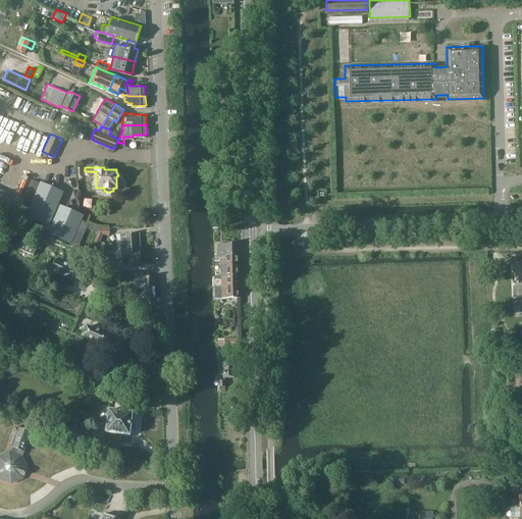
[(0,212),(8,216),(12,206),(27,213),(25,214),(21,223),(45,231),(48,232),(70,243),(70,244),(71,245),(77,247),(86,227),(88,222),(88,221),(82,218),(83,214),(58,203),(63,191),(41,180),(40,182),(32,178),(22,198),(17,196),(0,188),(0,212)]
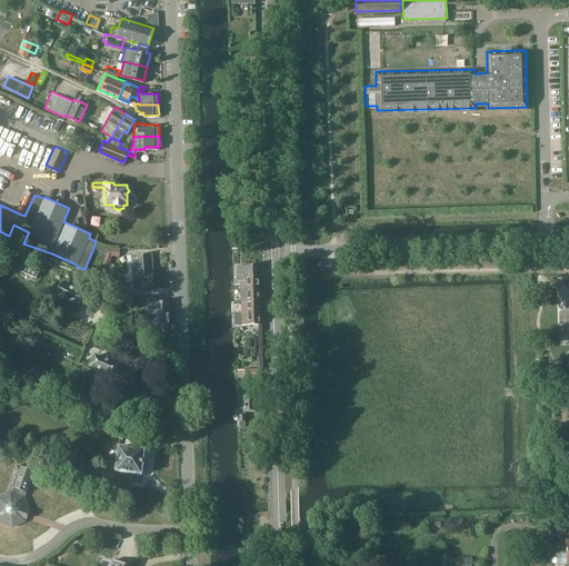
[(0,239),(10,244),(12,239),(0,234),(0,239)]
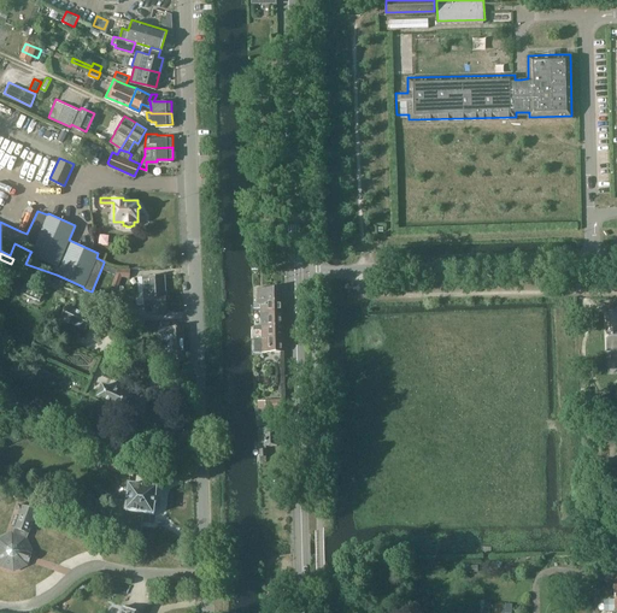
[(270,265),(270,258),(252,258),(252,267),(258,267),(258,265),(270,265)]
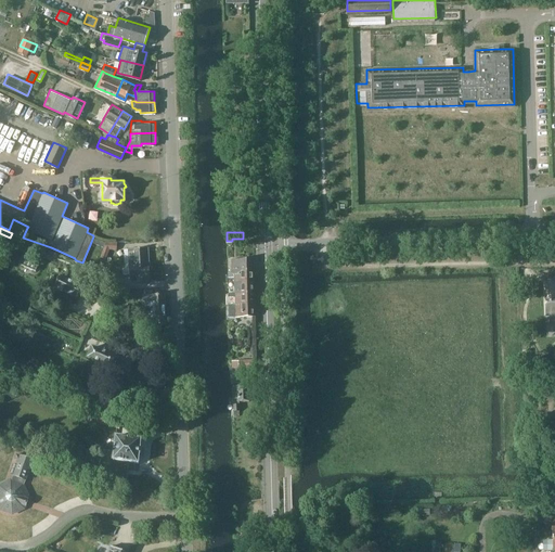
[(116,247),(116,241),(104,241),(93,236),(91,242),(104,246),(104,247),(103,247),(100,256),(105,258),(110,247),(116,247)]
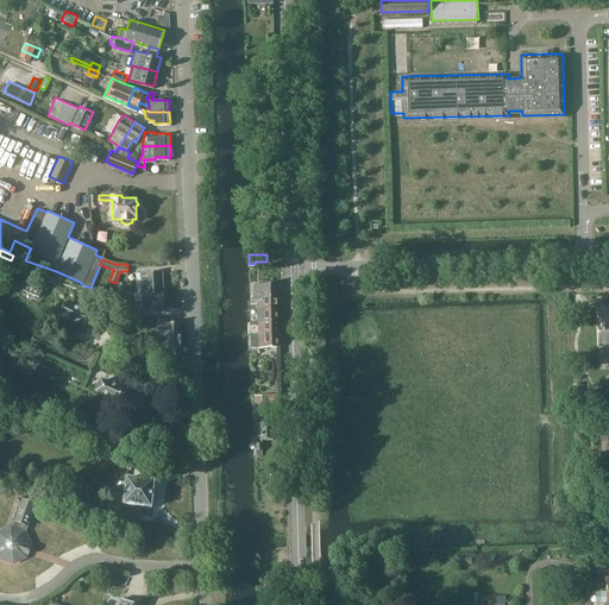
[(137,292),(163,291),(162,270),(136,272),(137,292)]
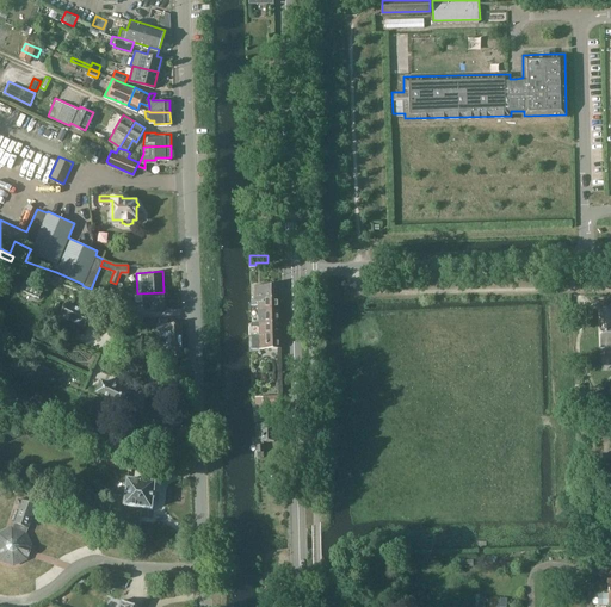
[(42,285),(28,279),(26,280),(25,279),(20,290),(38,297),(43,287),(41,286),(42,285)]
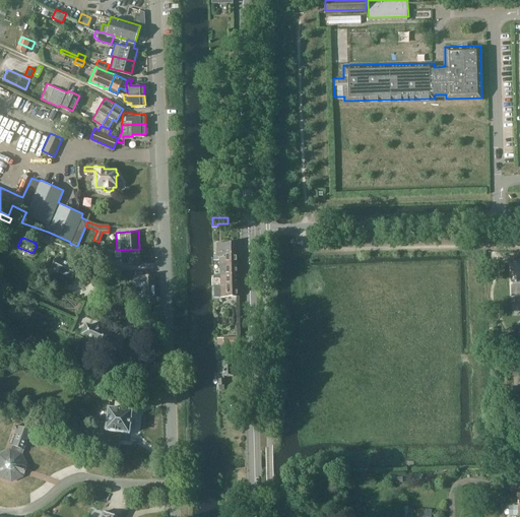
[(217,253),(238,253),(238,241),(217,242),(217,253)]
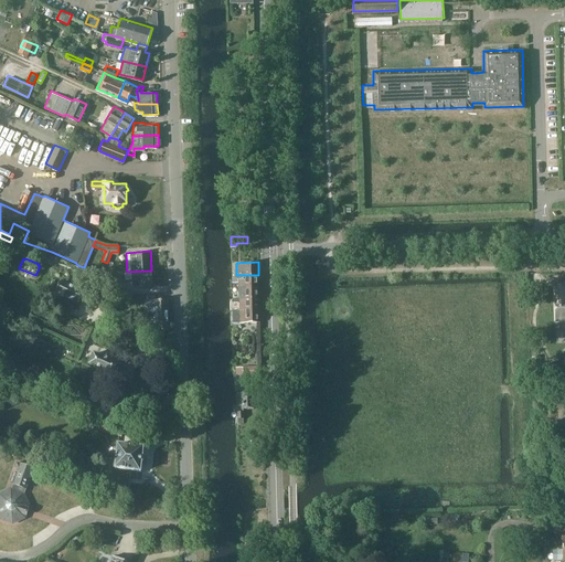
[(151,285),(151,271),(127,272),(125,272),(126,278),(131,278),(131,282),(142,282),(142,285),(151,285)]
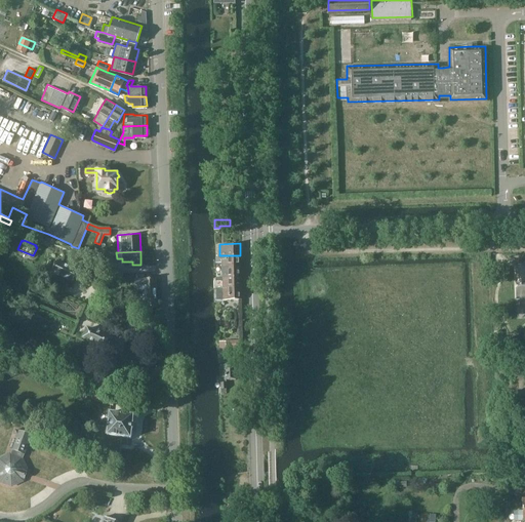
[(99,252),(96,258),(105,263),(105,262),(107,256),(99,252)]
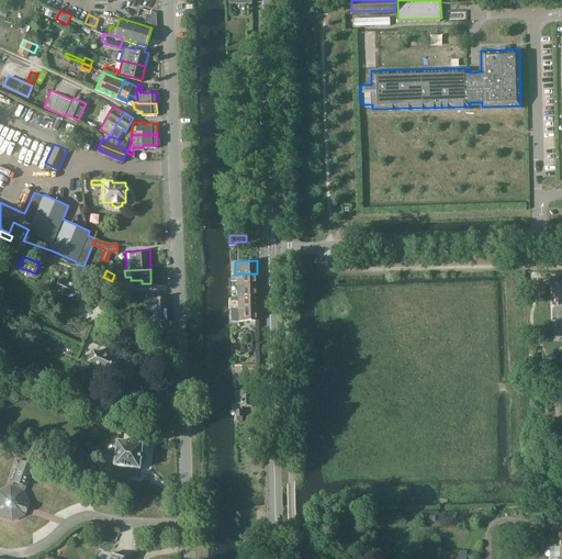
[(60,278),(55,289),(77,300),(82,288),(77,286),(80,277),(69,271),(68,274),(70,275),(67,281),(60,278)]
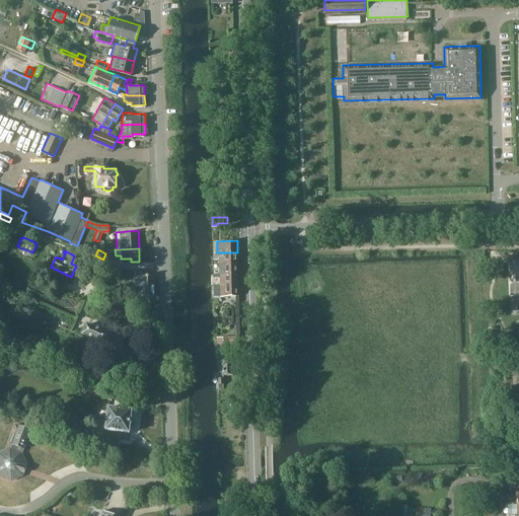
[(238,262),(237,252),(217,252),(213,252),(213,258),(219,258),(219,263),(238,262)]
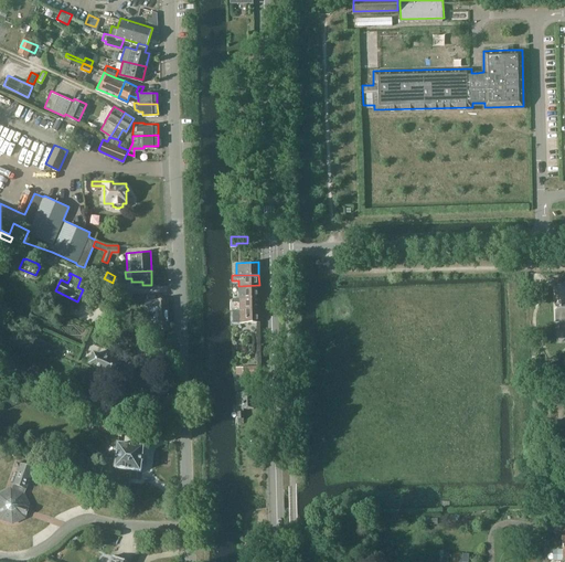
[(104,278),(100,286),(113,292),(117,284),(113,283),(104,278)]
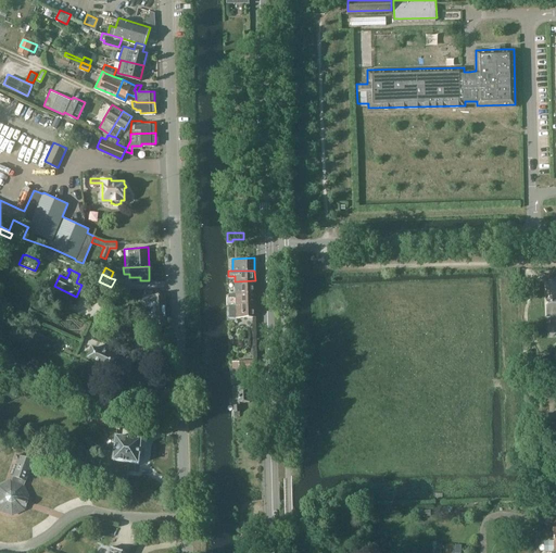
[(555,279),(546,280),(547,314),(555,313),(555,279)]
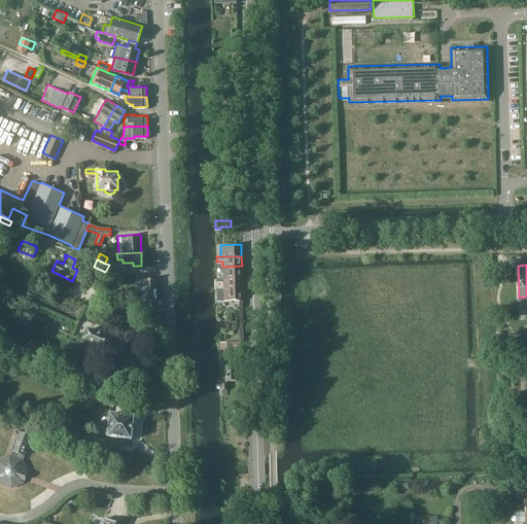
[(110,266),(106,274),(120,280),(125,272),(113,267),(110,266)]
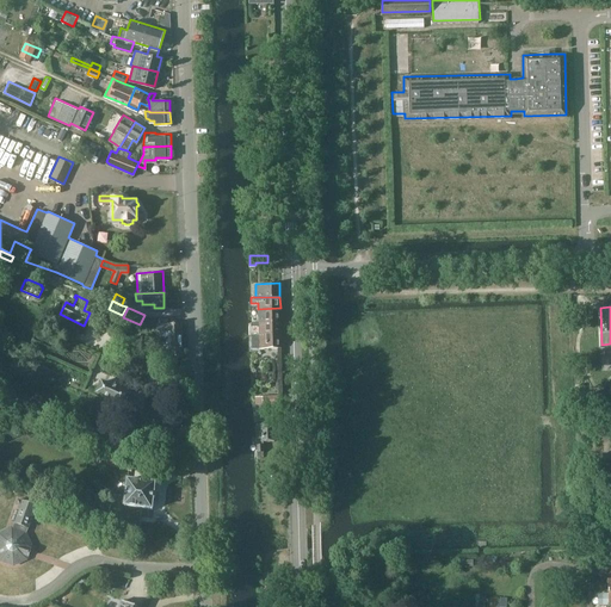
[(258,320),(281,320),(281,308),(258,309),(258,320)]
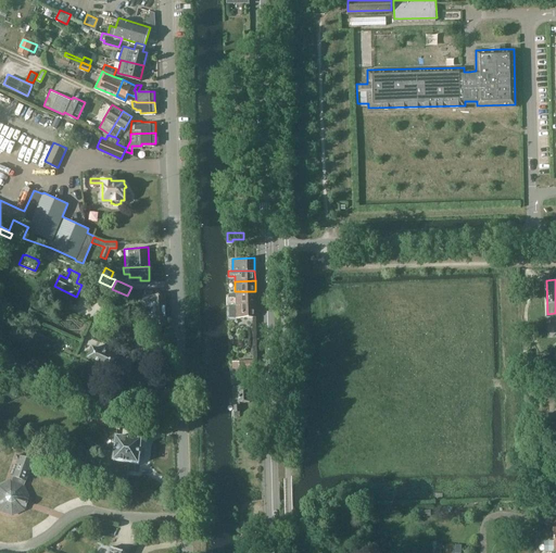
[(255,291),(235,291),(229,291),(229,296),(235,296),(236,303),(255,302),(255,291)]
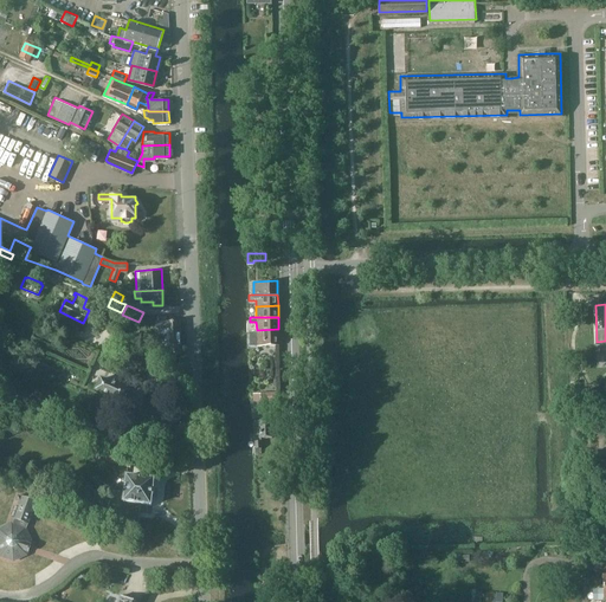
[(180,347),(179,319),(155,321),(156,332),(167,332),(168,347),(180,347)]
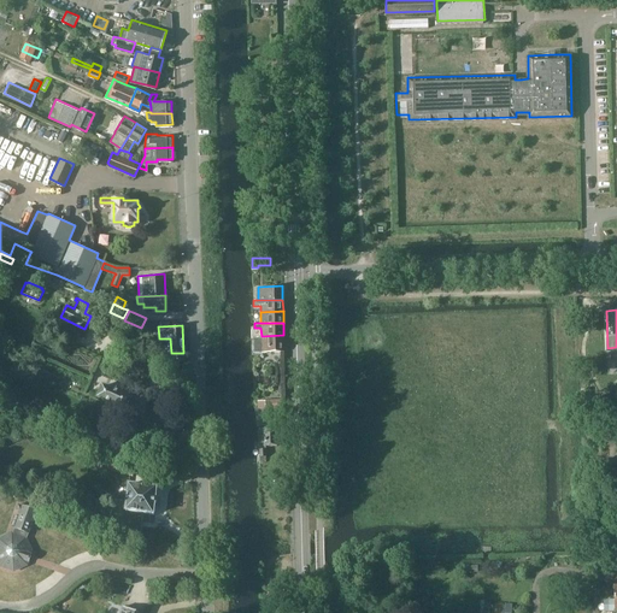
[(254,349),(262,349),(283,349),(283,335),(262,336),(254,336),(254,349)]
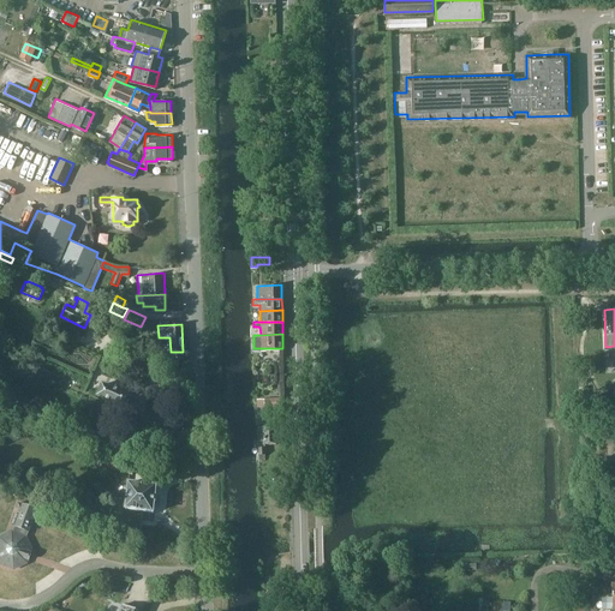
[(119,423),(131,395),(102,382),(96,395),(113,402),(106,417),(119,423)]
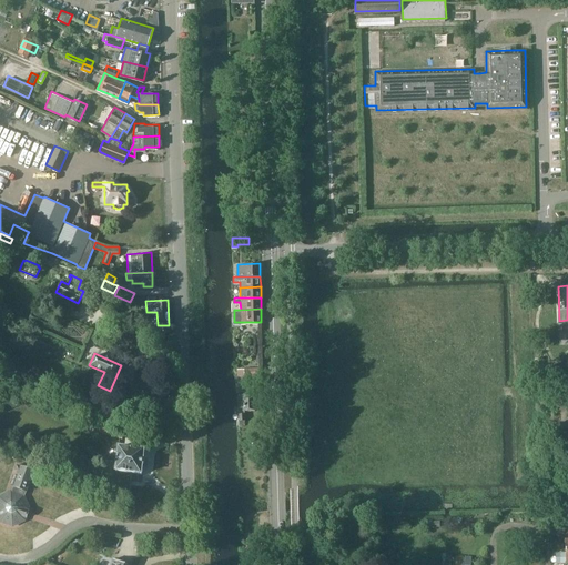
[(255,407),(255,392),(239,393),(240,406),(244,406),(244,409),(245,409),(255,407)]
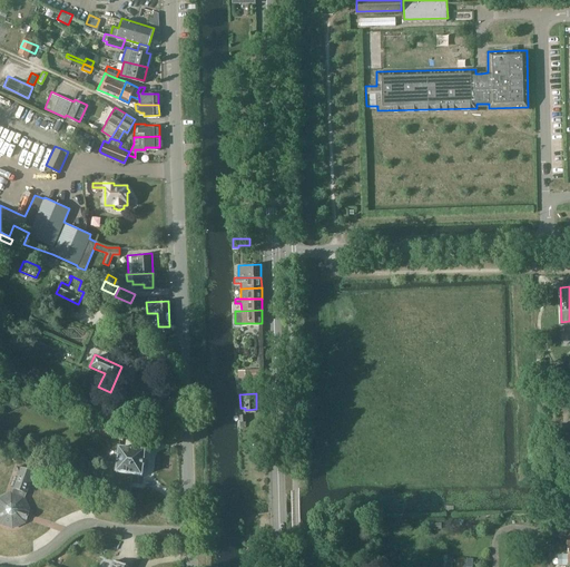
[(124,439),(126,429),(100,422),(97,431),(124,439)]
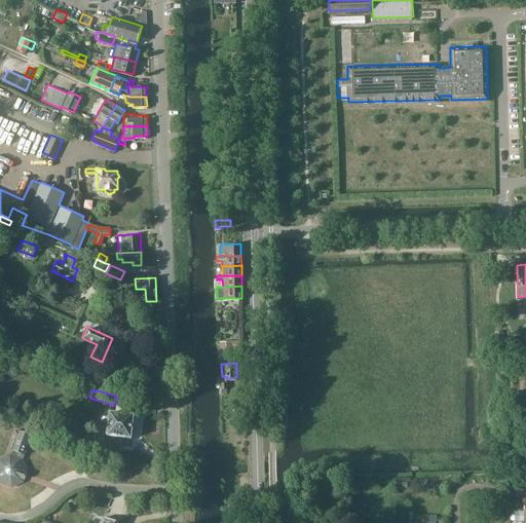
[(132,438),(134,415),(110,412),(107,435),(132,438)]
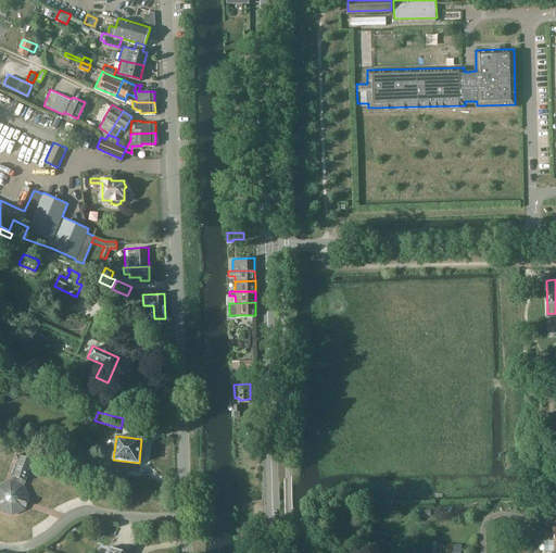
[(10,512),(12,512),(13,512),(15,512),(17,512),(20,511),(21,510),(23,507),(24,507),(25,506),(26,504),(26,503),(27,502),(27,501),(27,500),(27,499),(28,498),(28,497),(28,495),(28,494),(27,493),(27,492),(27,491),(26,490),(26,488),(25,486),(24,485),(26,478),(33,459),(16,453),(15,457),(19,459),(12,479),(10,479),(8,480),(7,480),(5,480),(4,481),(2,482),(1,484),(0,484),(0,506),(1,507),(2,508),(3,510),(4,510),(5,511),(8,512),(10,512)]
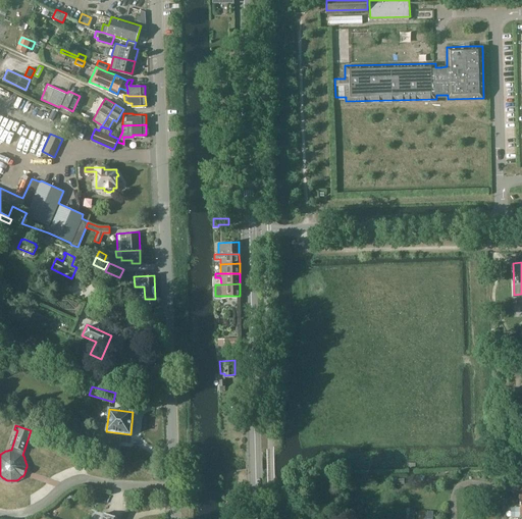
[(118,451),(119,444),(108,442),(107,449),(118,451)]
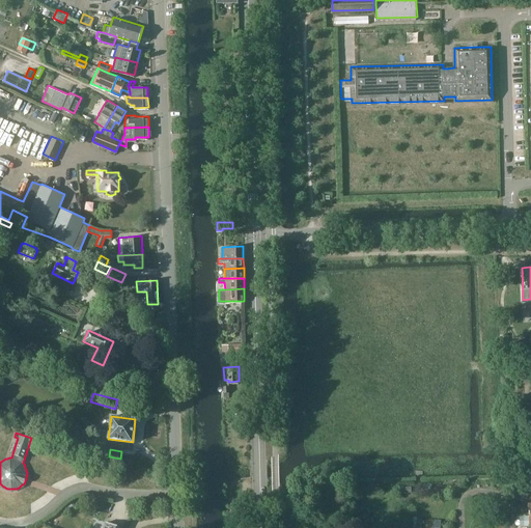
[(84,455),(76,452),(74,456),(82,461),(84,455)]
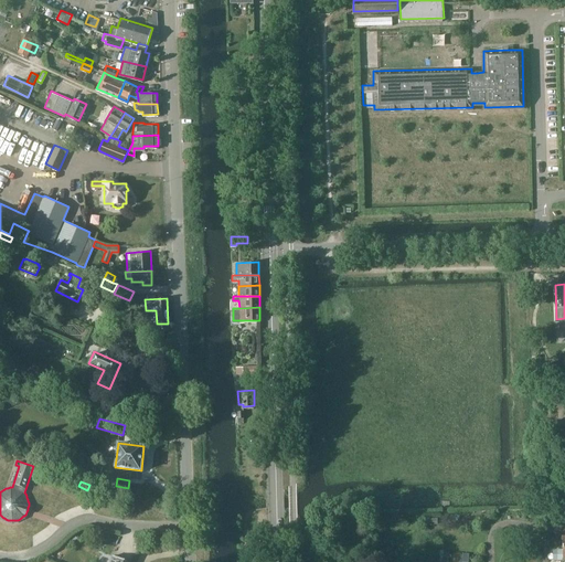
[(141,543),(144,534),(136,532),(134,541),(141,543)]
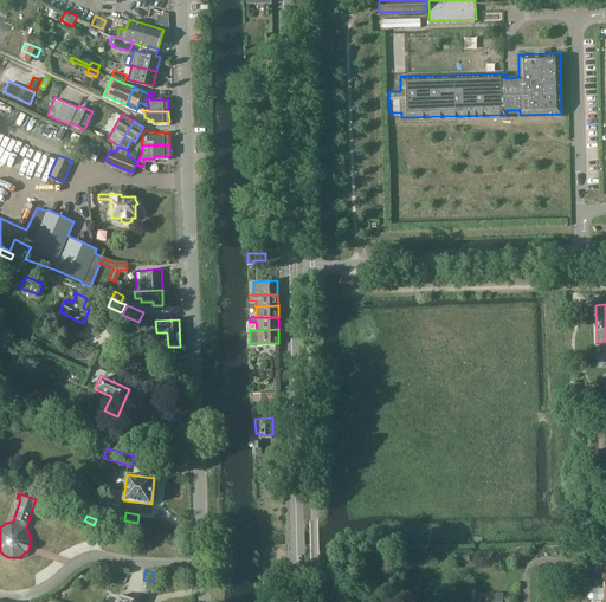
[(603,587),(593,587),(593,599),(603,597),(603,599),(605,597),(605,574),(603,575),(603,587)]
